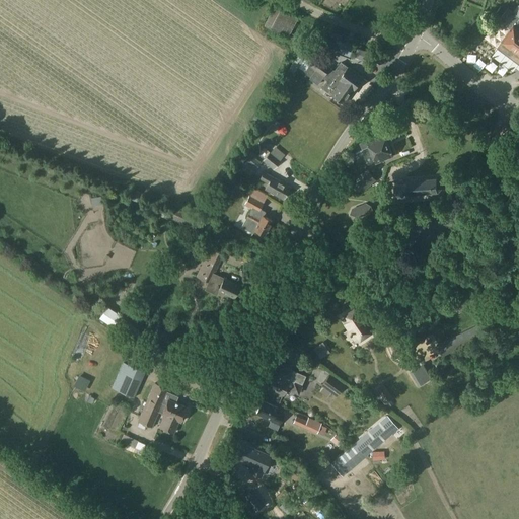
[(511,29),(498,48),(518,63),(518,5),(513,11),(509,8),(499,21),(511,29)]
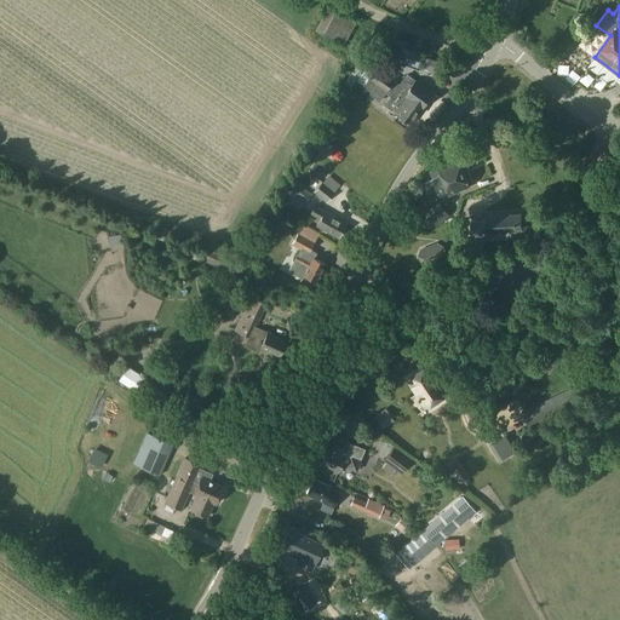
[(328,9),(316,30),(345,44),(356,23),(328,9)]
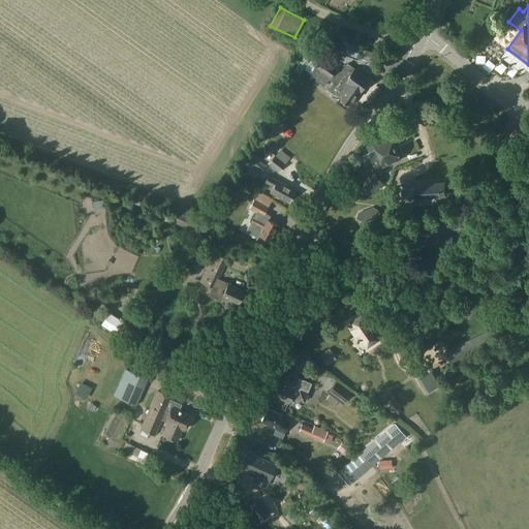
[(335,37),(331,48),(352,56),(356,58),(361,47),(356,45),(335,37)]
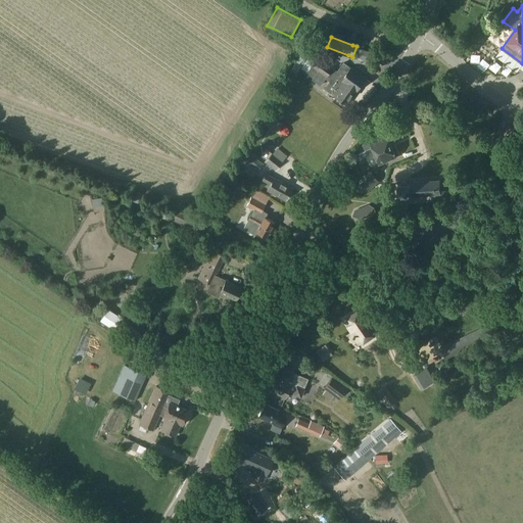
[(361,49),(359,56),(370,60),(372,52),(361,49)]
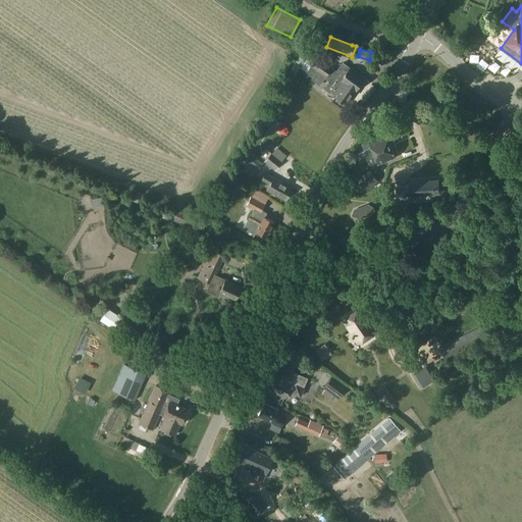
[(301,55),(290,70),(295,74),(306,59),(308,60),(313,64),(312,66),(307,73),(313,77),(312,80),(321,86),(322,85),(326,88),(324,89),(332,94),(347,104),(356,91),(365,79),(351,67),(351,68),(343,63),(337,71),(313,53),(312,55),(305,50),(301,55)]
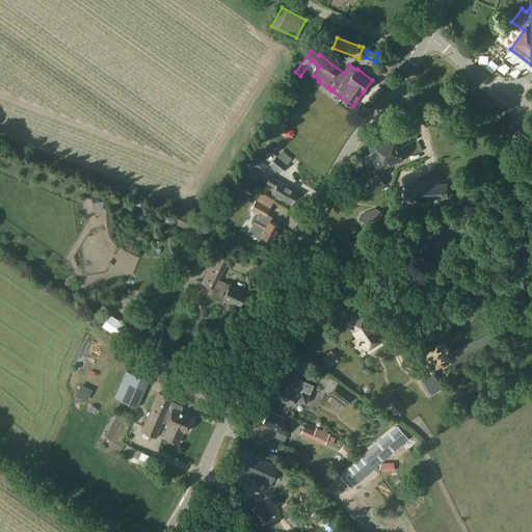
[(269,114),(264,123),(278,131),(284,124),(269,114)]
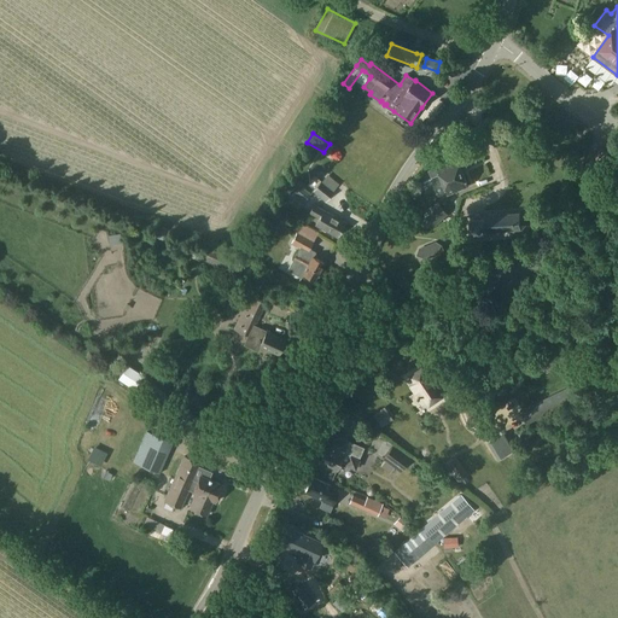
[(437,167),(429,170),(432,178),(439,174),(448,194),(468,186),(458,158),(437,167)]
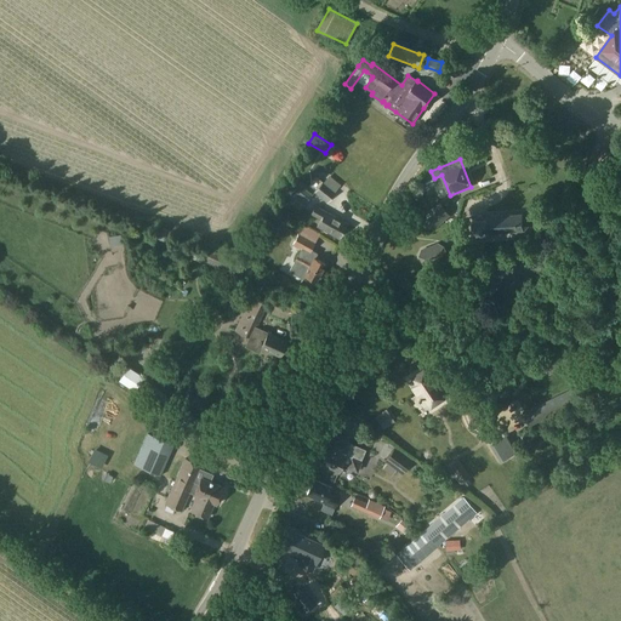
[(315,192),(314,193),(328,203),(335,192),(324,182),(322,183),(315,192)]
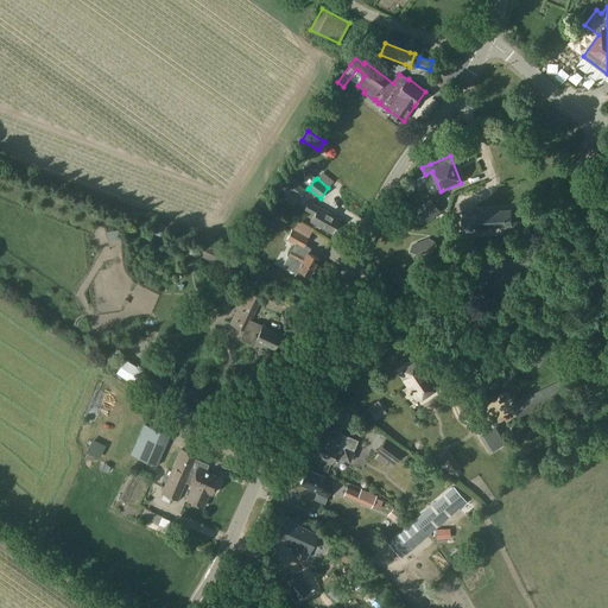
[(295,182),(289,189),(301,197),(305,191),(295,182)]
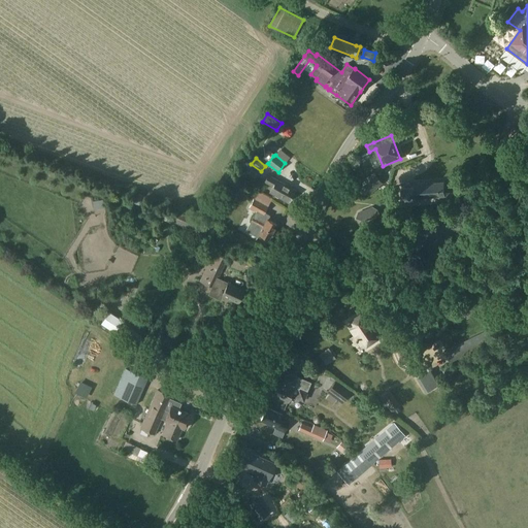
[(268,175),(265,182),(273,187),(270,192),(288,202),(295,190),(268,175)]
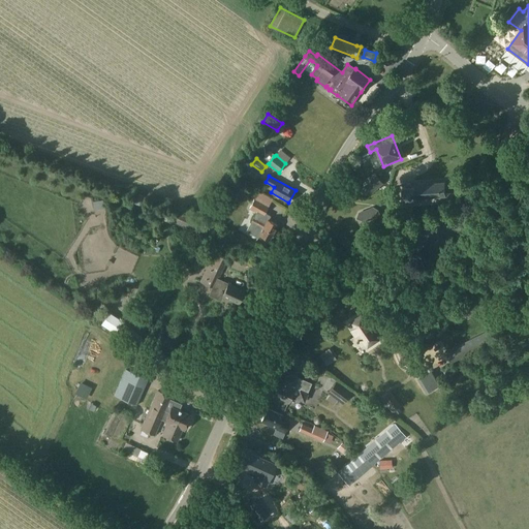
[(377,177),(364,188),(370,194),(383,183),(377,177)]
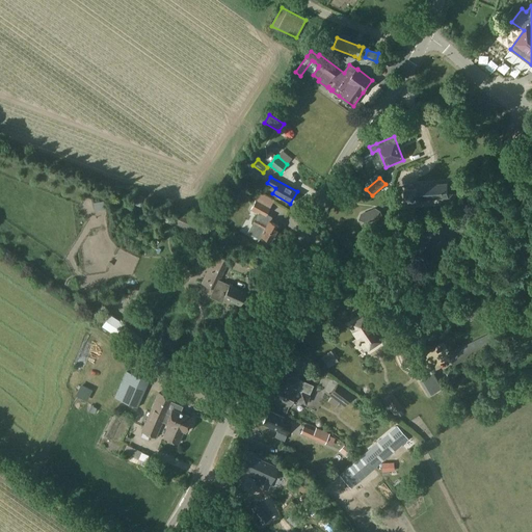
[(419,184),(417,184),(418,186),(419,198),(418,198),(418,201),(420,201),(420,200),(423,200),(423,201),(425,200),(424,198),(428,198),(428,200),(429,200),(429,198),(433,198),(433,200),(434,200),(434,198),(439,197),(439,200),(440,200),(440,197),(443,197),(444,198),(445,198),(445,197),(448,197),(449,198),(450,197),(450,196),(453,193),(454,193),(454,192),(453,192),(452,187),(453,187),(453,185),(452,186),(448,183),(449,182),(447,182),(447,183),(444,183),(444,182),(442,182),(442,183),(439,184),(439,183),(436,183),(437,184),(433,184),(433,183),(432,183),(432,184),(429,184),(428,183),(427,183),(427,184),(424,185),(424,183),(422,183),(422,185),(419,185),(419,184)]
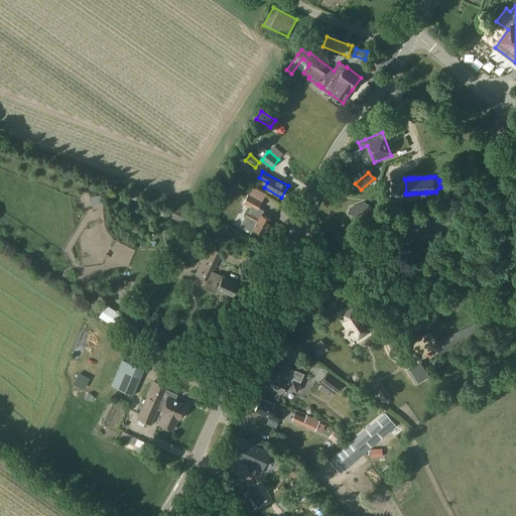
[(396,180),(393,180),(394,192),(405,192),(406,192),(405,180),(402,180),(401,178),(397,178),(396,180)]
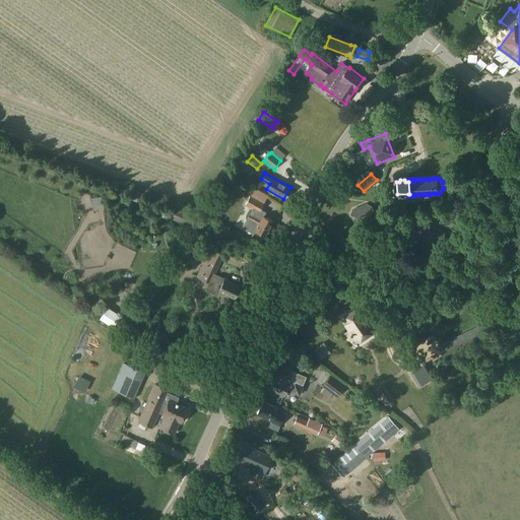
[(243,184),(240,190),(247,194),(249,188),(243,184)]
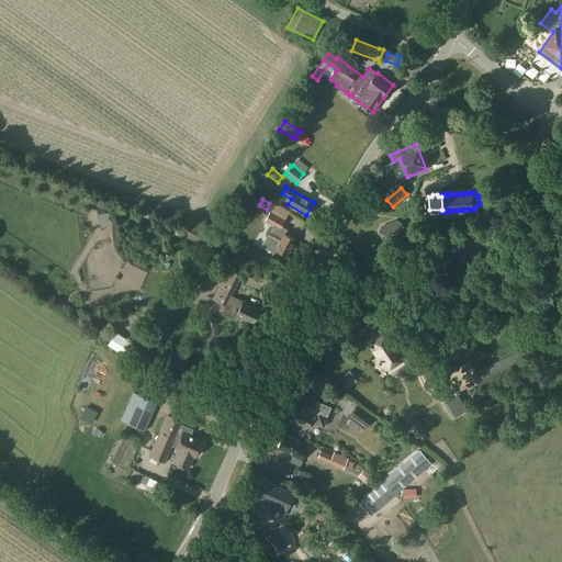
[(144,204),(139,215),(152,220),(156,208),(144,204)]
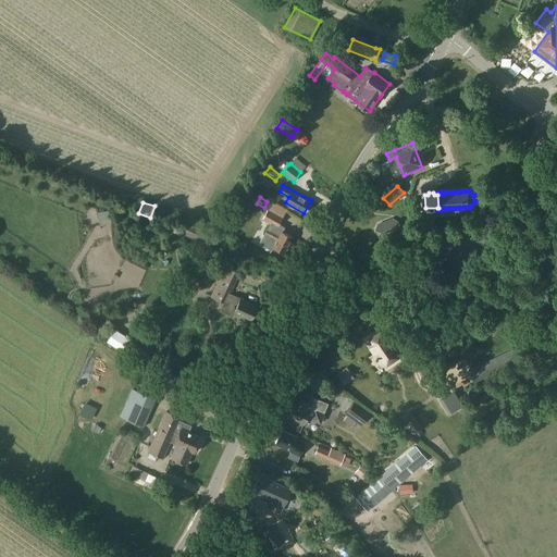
[(270,223),(260,243),(272,249),(273,247),(283,252),(292,237),(282,231),(284,227),(279,224),(283,217),(269,209),(263,220),(270,223)]
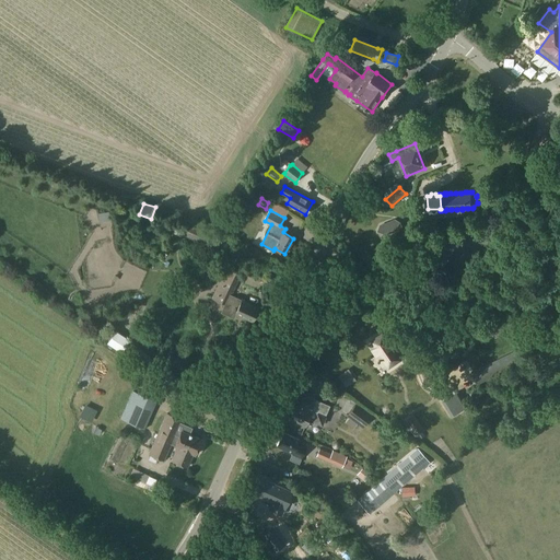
[(381,225),(378,231),(381,236),(386,238),(400,234),(403,228),(400,222),(396,219),(381,225)]
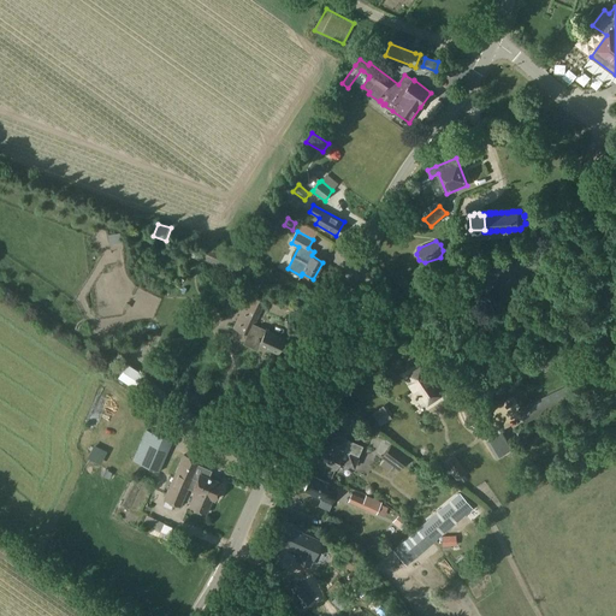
[(249,295),(234,327),(248,335),(246,338),(278,353),(284,338),(255,325),(265,302),(249,295)]
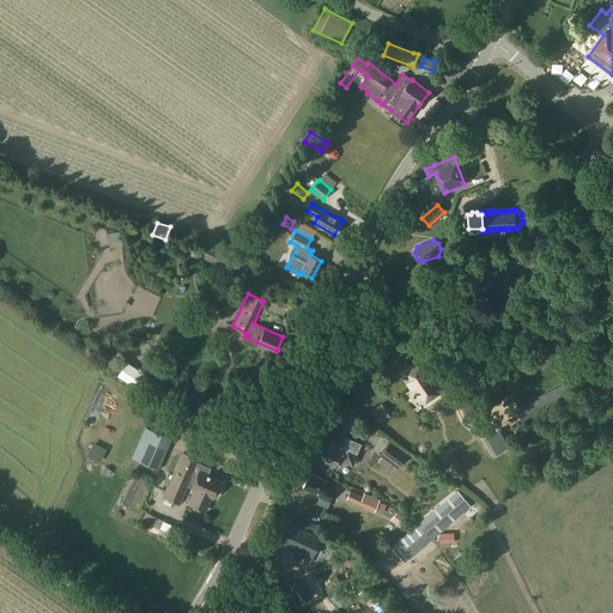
[(520,304),(514,309),(521,316),(526,311),(520,304)]
